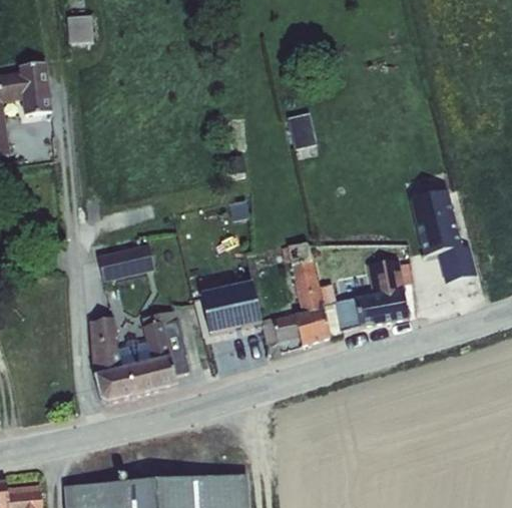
[(91,18),(66,19),(66,45),(92,44),(91,18)]
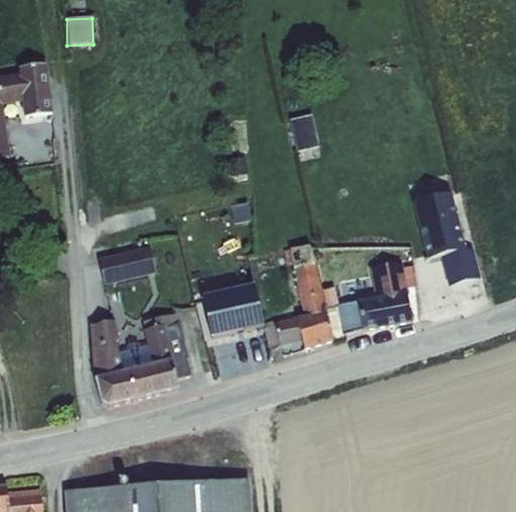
[(18,70),(0,73),(0,154),(9,152),(2,101),(21,98),(23,114),(53,110),(46,61),(18,65),(18,70)]
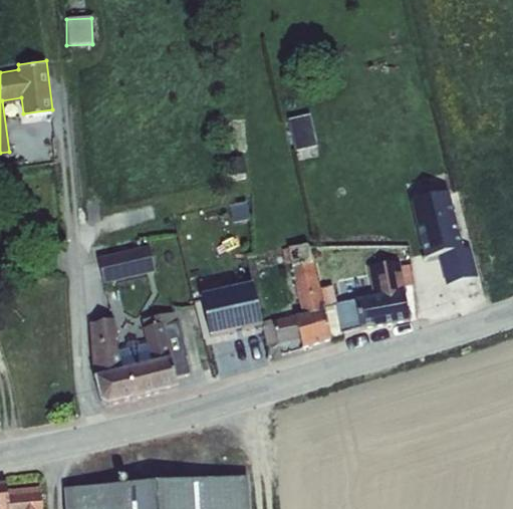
[(311,111),(290,116),(297,148),(318,143),(311,111)]
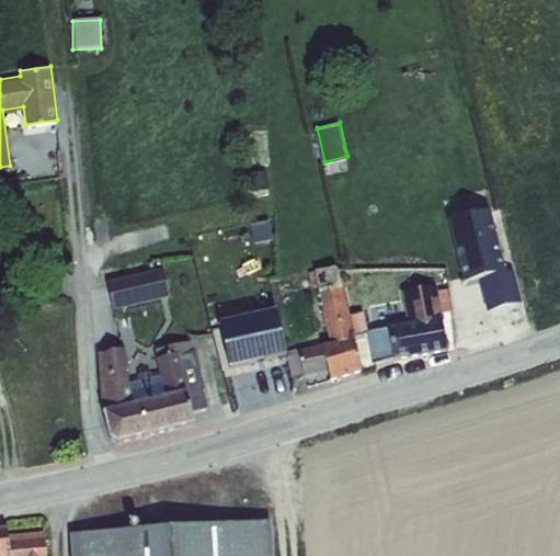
[(490,207),(449,219),(465,279),(480,275),(489,308),(501,305),(522,299),(513,268),(506,270),(490,207)]
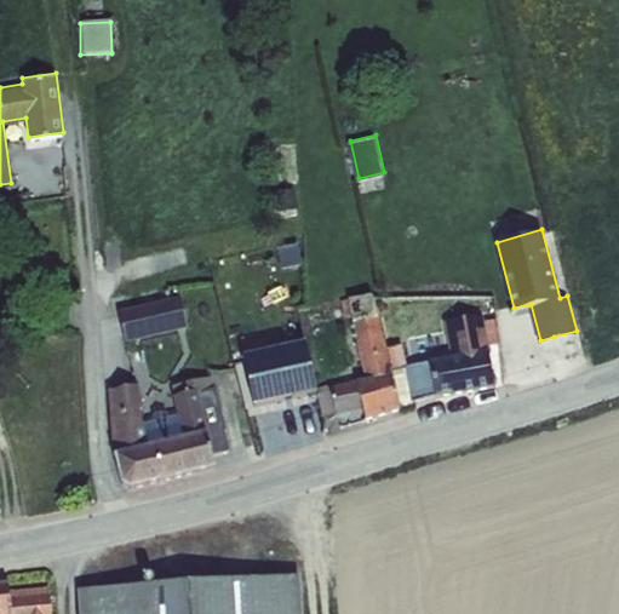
[(178,288),(113,305),(122,340),(187,323),(178,288)]
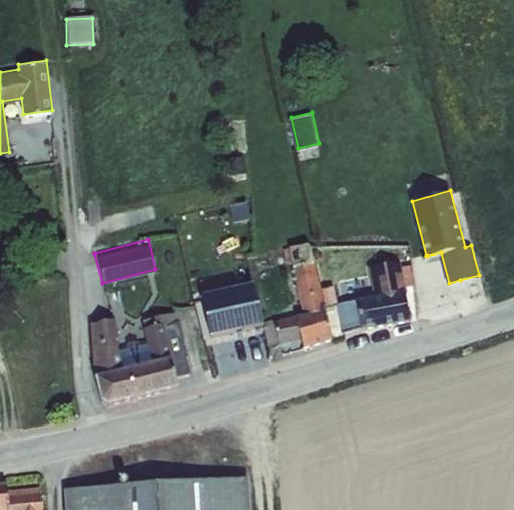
[(302,312),(273,318),(279,342),(300,337),(302,346),(331,337),(331,335),(324,306),(325,306),(314,260),(312,261),(311,241),(283,245),(285,259),(291,258),(291,264),(302,312)]
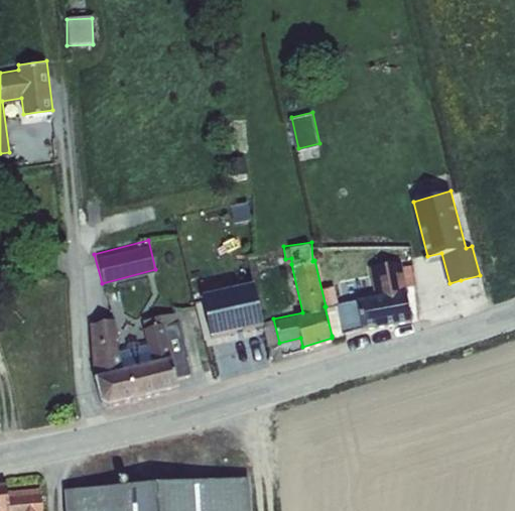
[(356,297),(361,324),(362,328),(410,320),(405,288),(400,258),(369,264),(374,293),(356,297)]
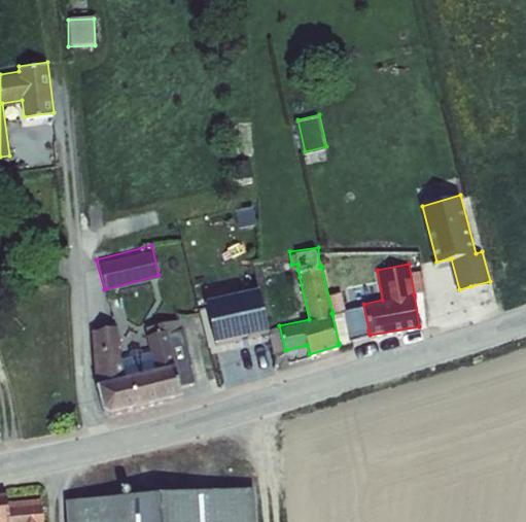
[(258,285),(207,297),(217,339),(269,327),(258,285)]
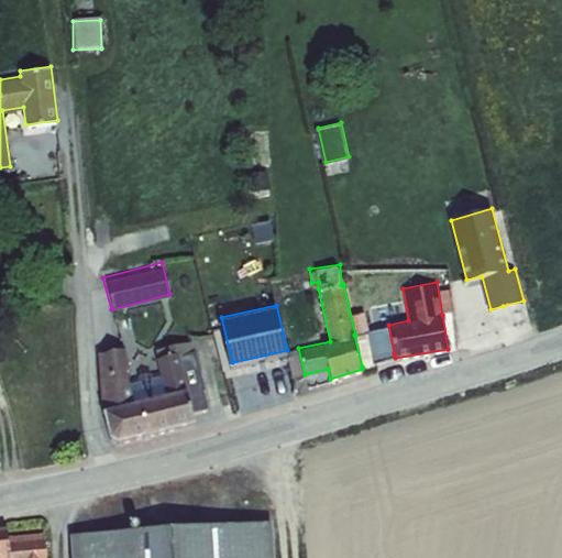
[(354,335),(362,367),(374,365),(372,358),(394,353),(388,325),(366,330),(355,335),(354,335)]
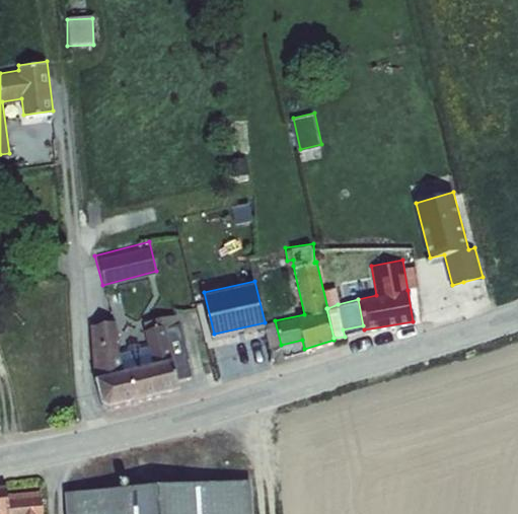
[(114,318),(89,323),(94,378),(95,378),(100,400),(107,406),(178,388),(175,376),(192,372),(188,358),(190,358),(180,319),(177,320),(175,311),(142,319),(148,344),(140,346),(139,341),(127,344),(128,349),(118,351),(116,340),(120,339),(114,318)]
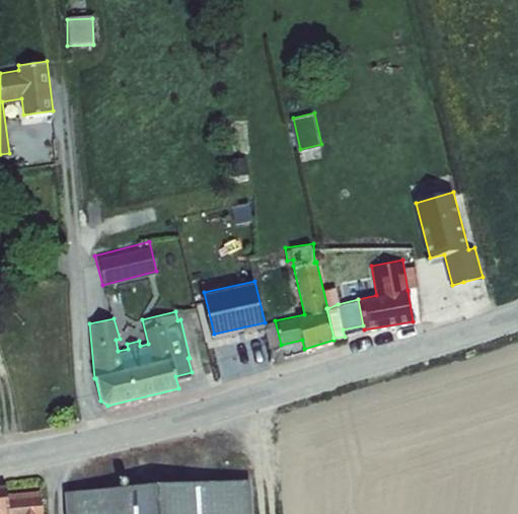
[(251,513),(249,478),(64,490),(65,513),(251,513)]
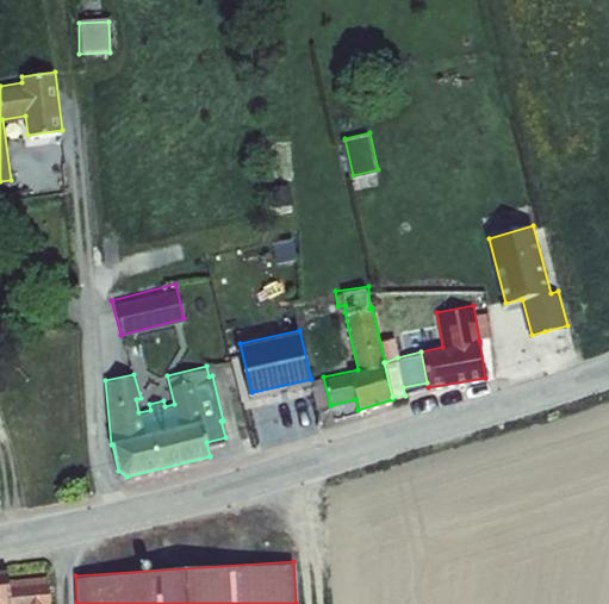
[(54,603),(51,573),(10,577),(8,568),(0,568),(0,603),(54,603)]
